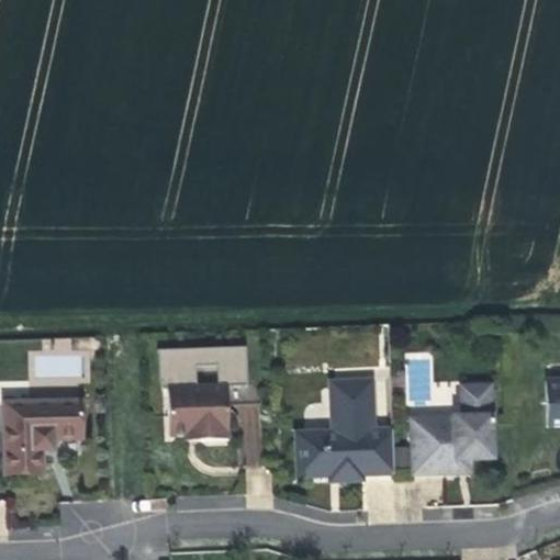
[(248,346),(163,348),(164,389),(169,388),(170,436),(187,435),(202,435),(202,440),(230,439),(228,403),(228,385),(249,385),(248,346)]
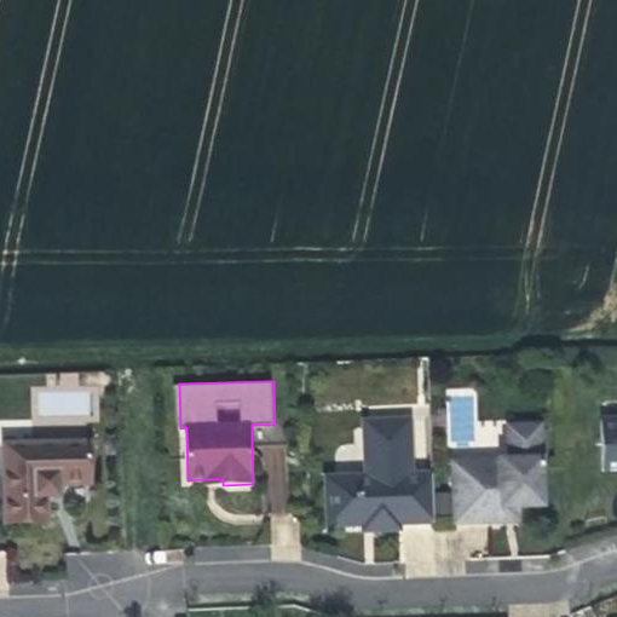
[(616,416),(603,417),(604,468),(616,467),(616,416)]
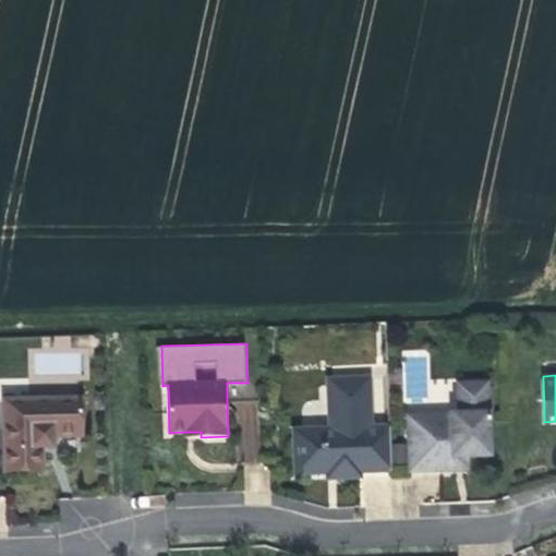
[(294,428),(297,473),(328,472),(328,478),(351,476),(362,475),(362,470),(393,469),(391,425),(373,426),(372,376),(329,377),(330,427),(294,428)]
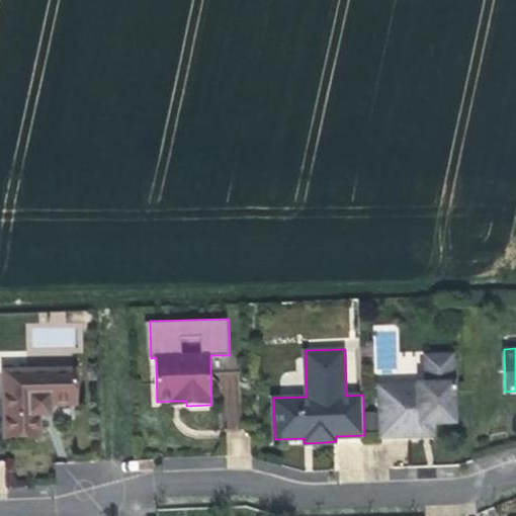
[(429,383),(380,384),(381,437),(422,436),(422,424),(435,424),(456,423),(455,354),(428,355),(429,383)]
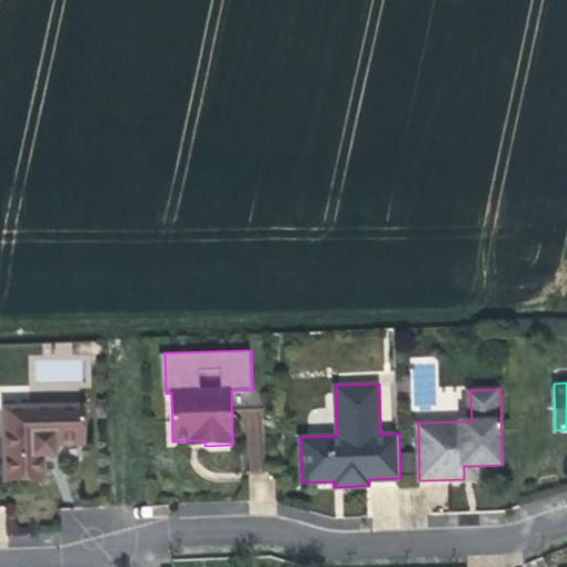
[(252,390),(231,390),(231,408),(267,407),(267,398),(257,390),(252,390)]
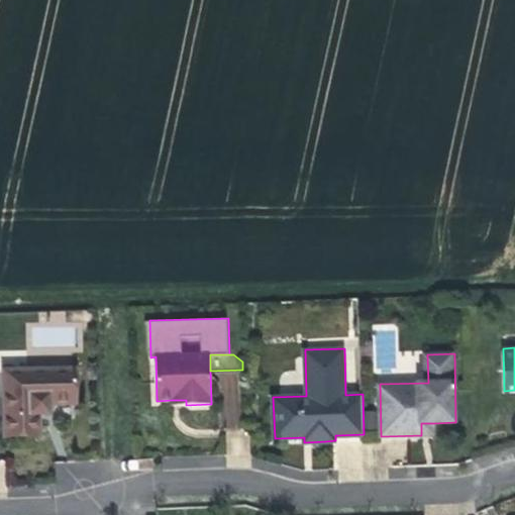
[(76,402),(76,370),(6,371),(8,434),(39,434),(39,414),(43,414),(50,406),(50,402),(76,402)]
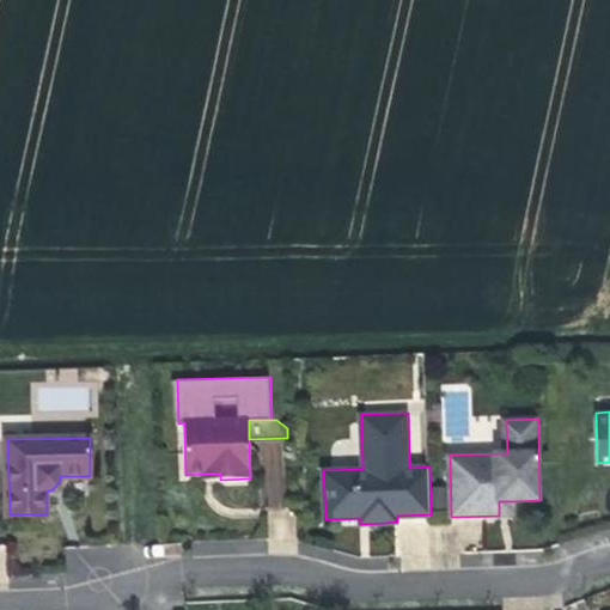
[(514,501),(499,501),(499,516),(514,516),(514,501)]
